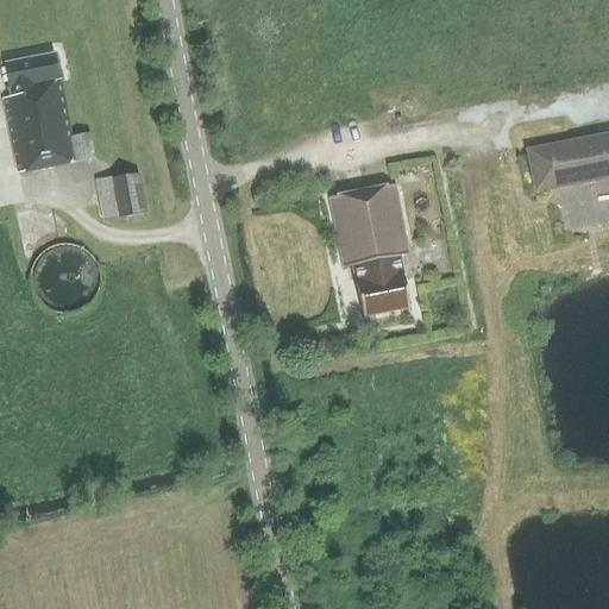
[(18,174),(93,158),(88,135),(70,138),(60,81),(58,81),(54,55),(4,66),(10,98),(2,99),(18,174)]
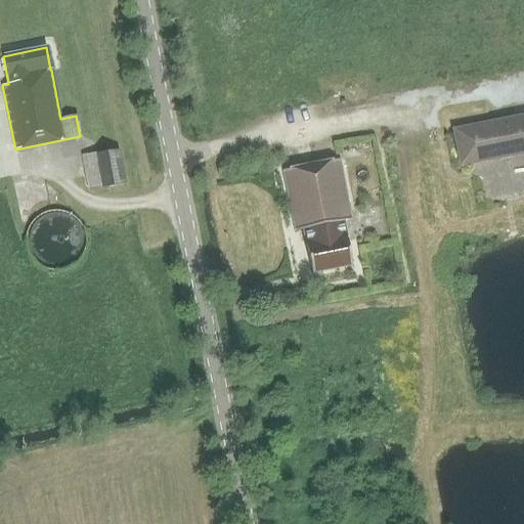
[(523,118),(454,132),(461,165),(523,153),(523,118)]
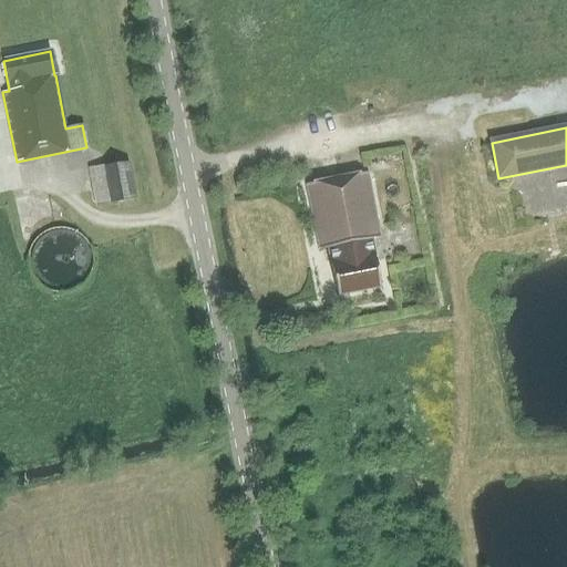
[(88,167),(95,205),(135,197),(129,160),(88,167)]
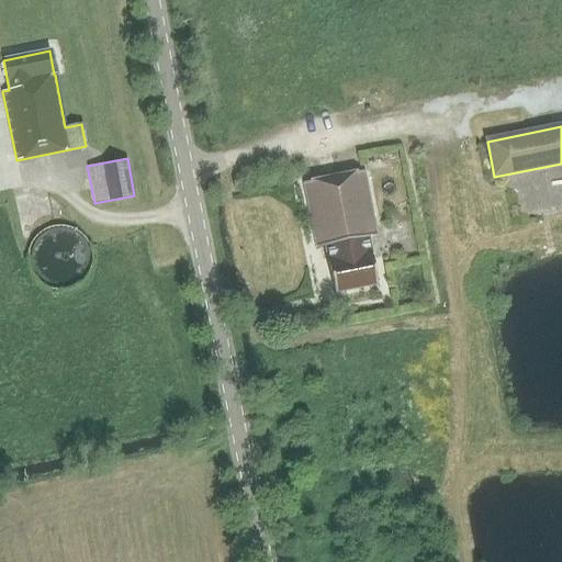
[(334,294),(377,285),(368,238),(377,236),(363,171),(303,183),(316,248),(324,247),(334,294)]
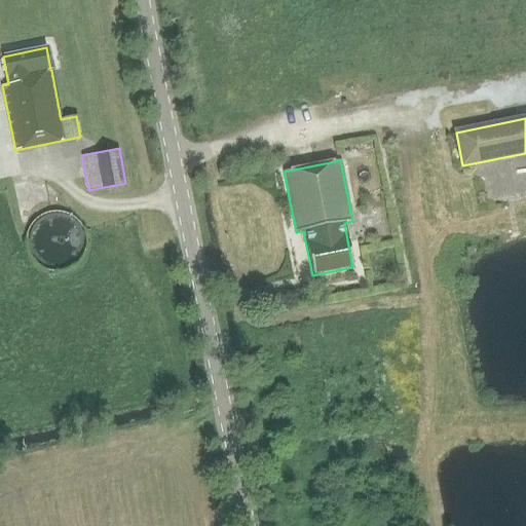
[(83,252),(85,241),(83,231),(78,222),(70,215),(61,212),(49,212),(40,215),(32,222),(27,231),(25,241),(27,252),(32,260),(40,267),(49,270),(61,270),(70,267),(78,260),(83,252)]
